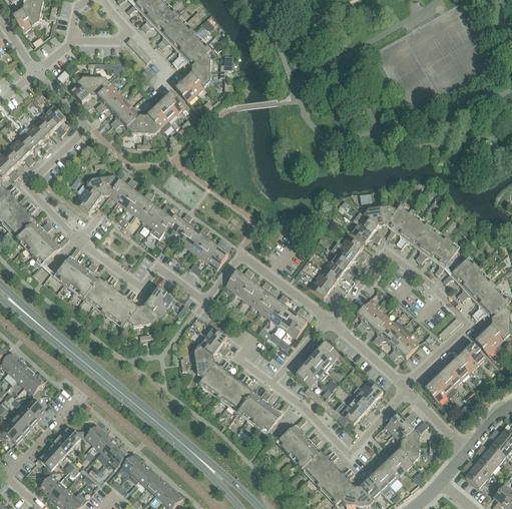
[(23,3),(22,6),(40,10),(43,0),(26,0),(23,2),(23,3)]
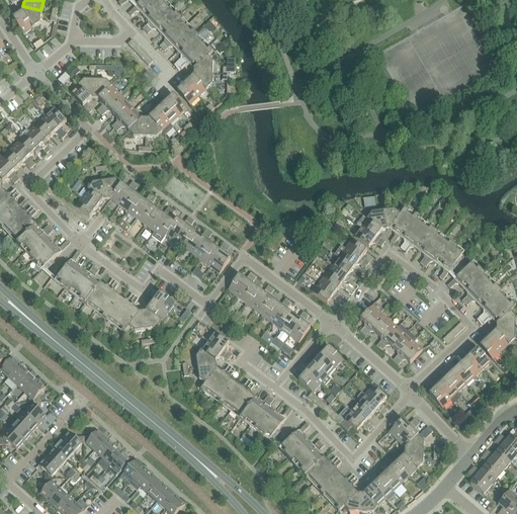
[(188,62),(192,67),(206,54),(212,49),(166,0),(139,0),(127,10),(131,13),(136,9),(139,9),(147,18),(147,21),(142,25),(147,31),(152,26),(155,26),(164,35),(164,38),(159,44),(164,49),(169,45),(172,45),(180,54),(180,57),(173,63),(178,69),(185,62),(188,62)]
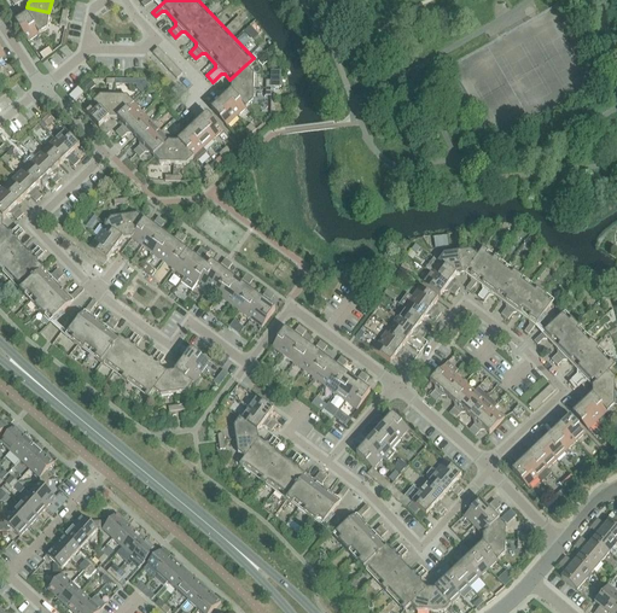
[(39,30),(25,11),(21,15),(17,15),(12,7),(9,10),(27,38),(39,30)]
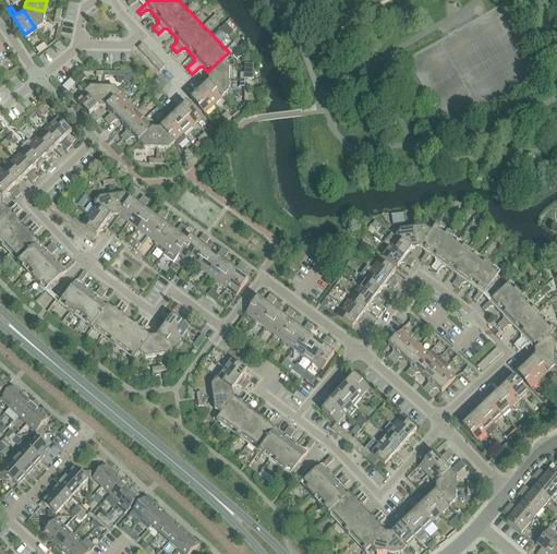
[(23,10),(35,27),(41,23),(44,11),(24,7),(23,10)]
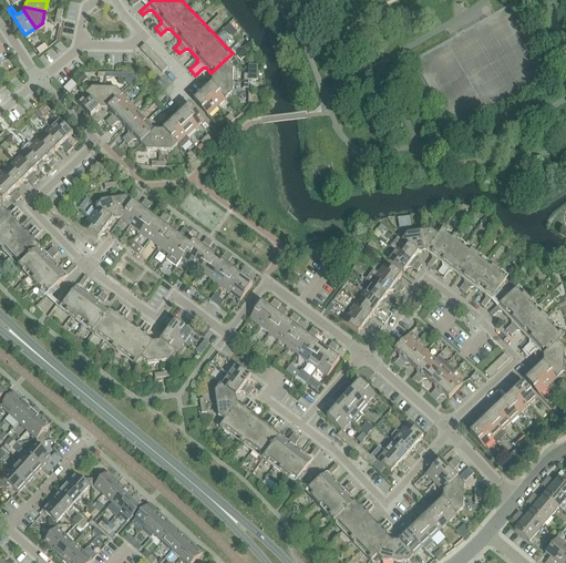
[(139,45),(162,69),(166,64),(144,40),(139,45)]
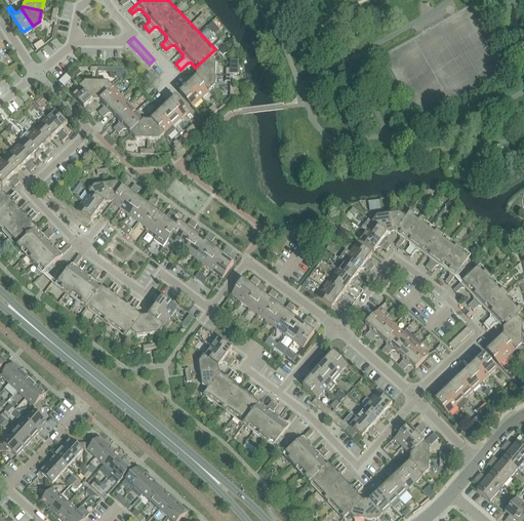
[(195,71),(214,72),(214,61),(209,54),(195,68),(196,68),(195,71)]
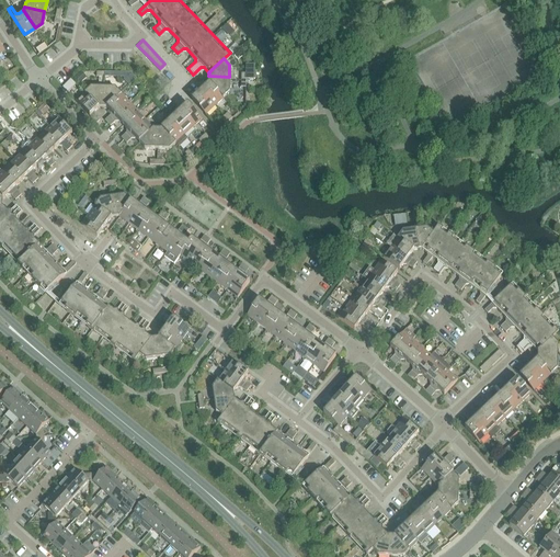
[(244,69),(244,70),(246,70),(246,76),(248,76),(254,76),(254,61),(249,61),(244,61),(244,69)]
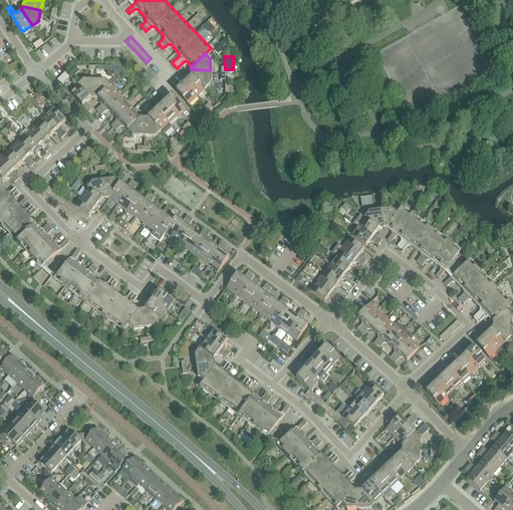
[(191,73),(204,86),(210,81),(210,70),(191,69),(191,73)]
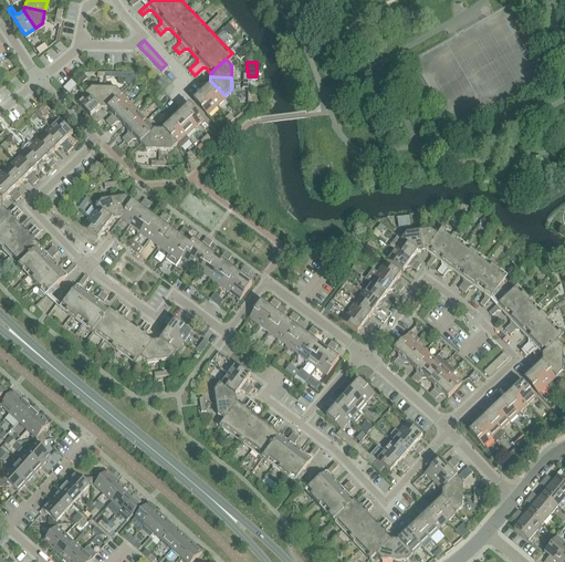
[(202,87),(201,89),(216,104),(225,95),(210,81),(207,84),(202,84),(202,87)]
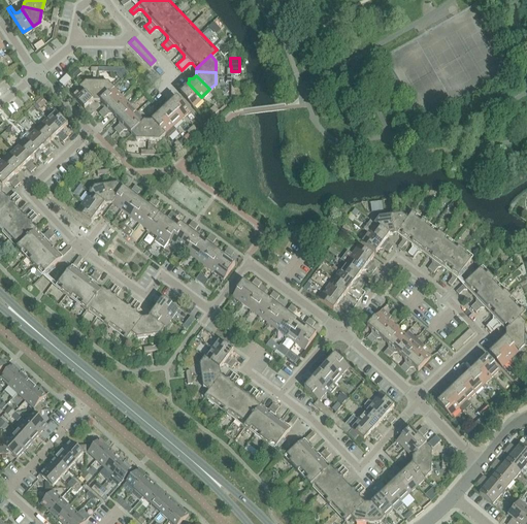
[(92,98),(96,98),(96,78),(85,78),(78,85),(92,98)]
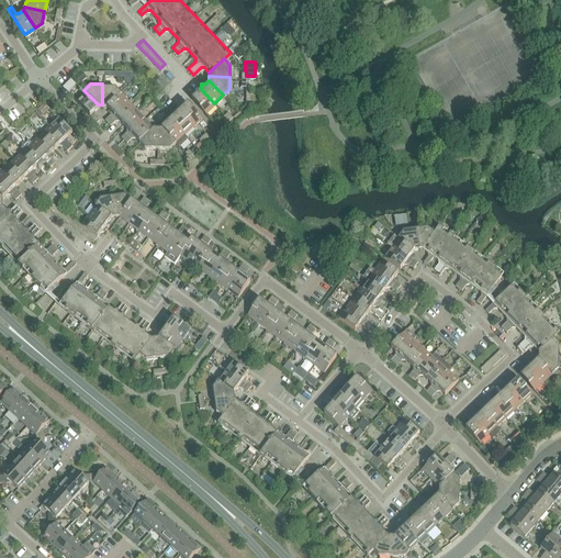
[(114,85),(102,84),(102,104),(105,104),(121,90),(114,85)]
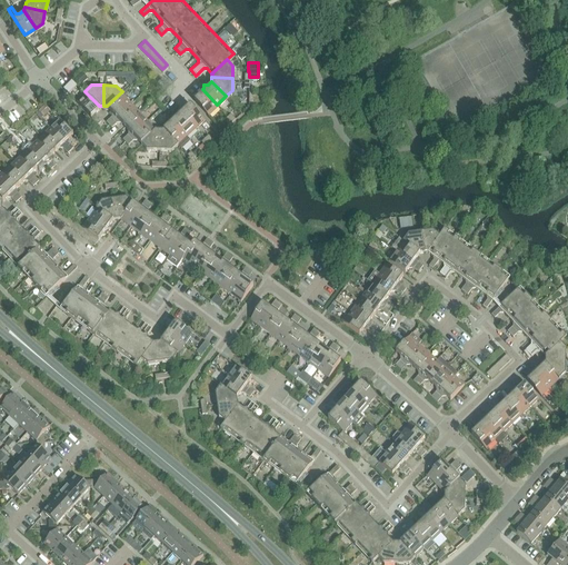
[(217,105),(202,89),(202,90),(198,90),(198,93),(193,98),(208,112),(217,105)]
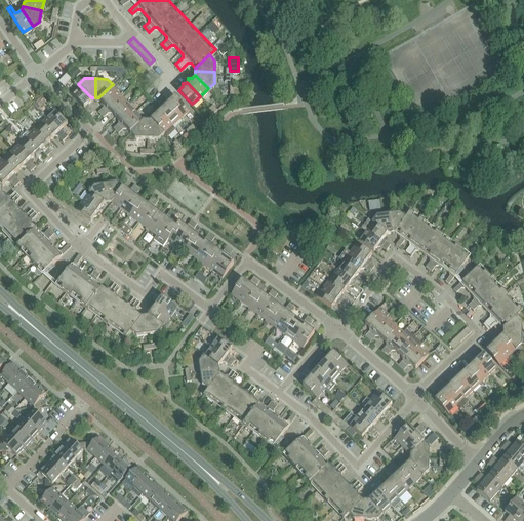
[(88,101),(91,97),(78,84),(70,91),(89,112),(92,109),(88,105),(88,101)]
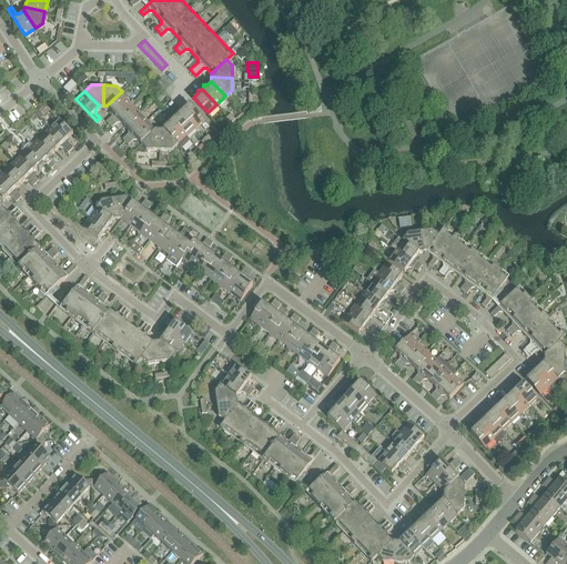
[(130,100),(122,91),(107,106),(111,110),(111,113),(105,119),(108,121),(130,100)]
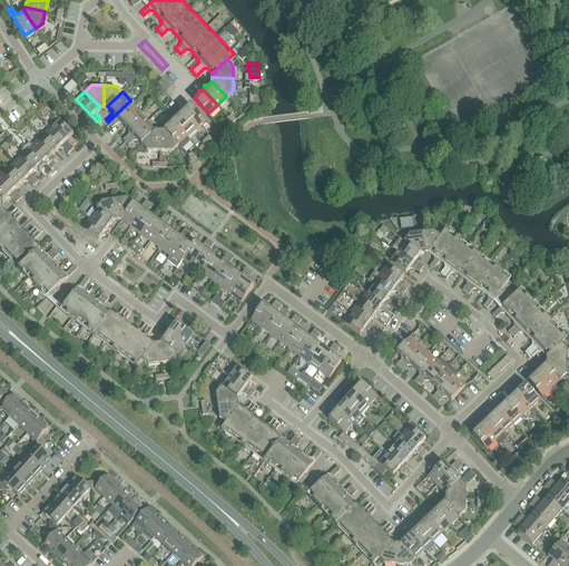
[(120,119),(124,124),(139,109),(130,100),(108,122),(111,125),(117,119),(120,119)]
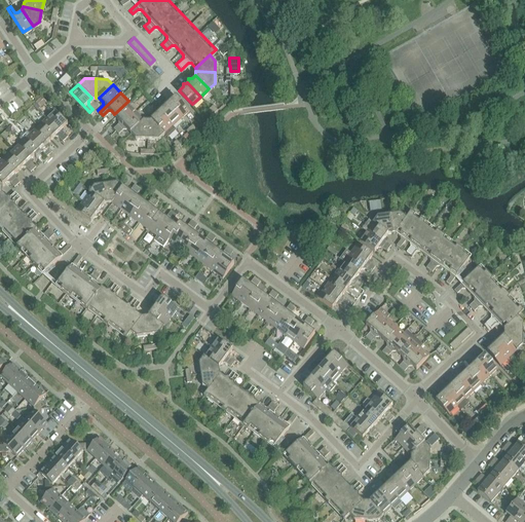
[(171,99),(166,102),(180,116),(188,108),(176,94),(174,95),(171,95),(171,99)]
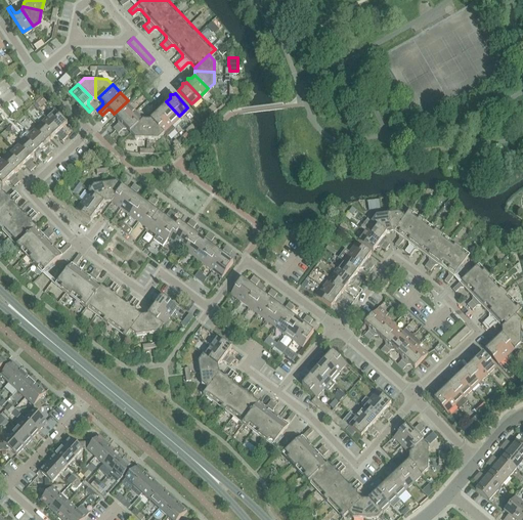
[(113,125),(115,128),(135,109),(128,100),(114,114),(117,117),(117,121),(113,125)]
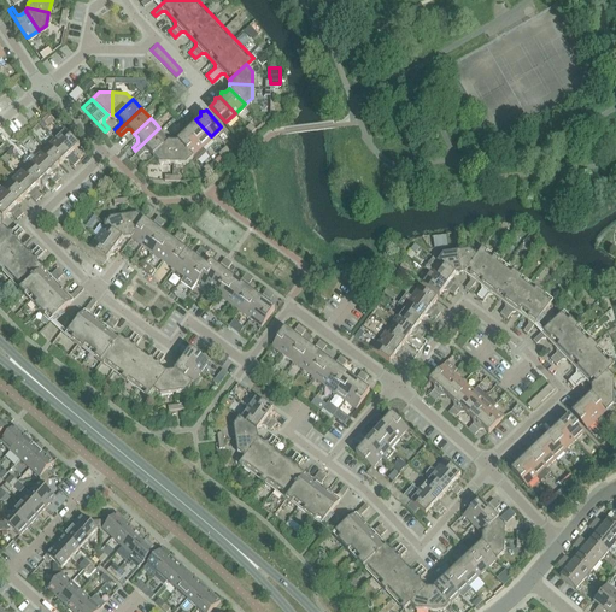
[(186,129),(201,145),(211,136),(195,119),(192,123),(187,123),(187,128),(186,129)]
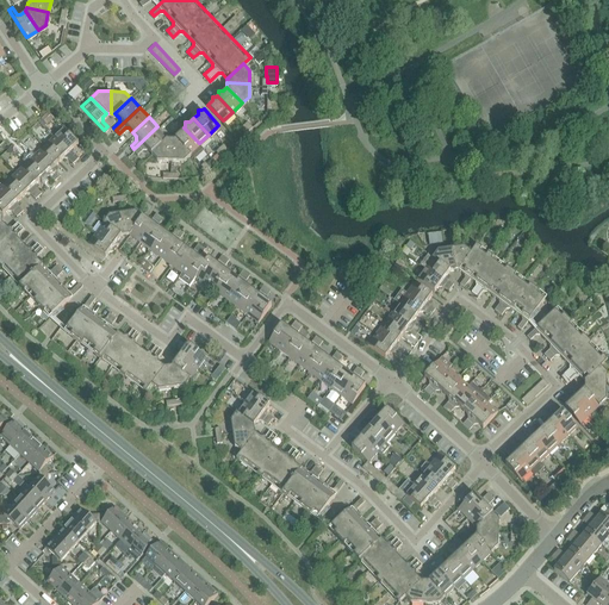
[(62,125),(53,133),(75,157),(79,155),(73,149),(73,145),(78,141),(62,125)]
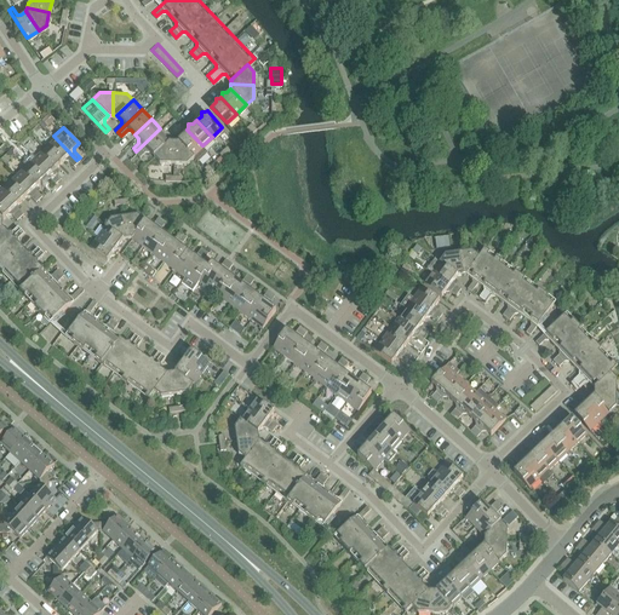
[(153,154),(170,138),(160,128),(136,151),(139,154),(144,149),(149,149),(153,154)]
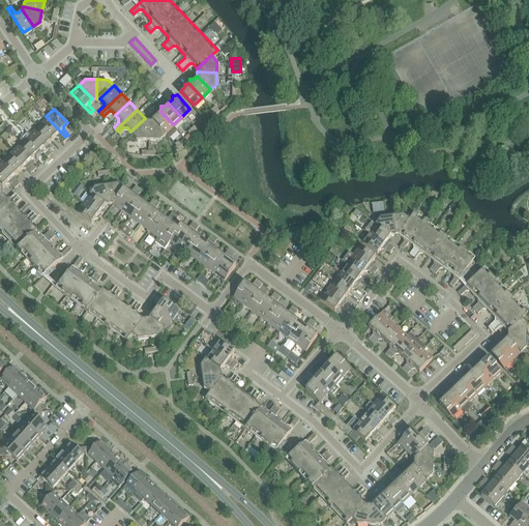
[(155,115),(152,118),(165,132),(169,136),(177,128),(173,124),(159,111),(155,111),(155,115)]
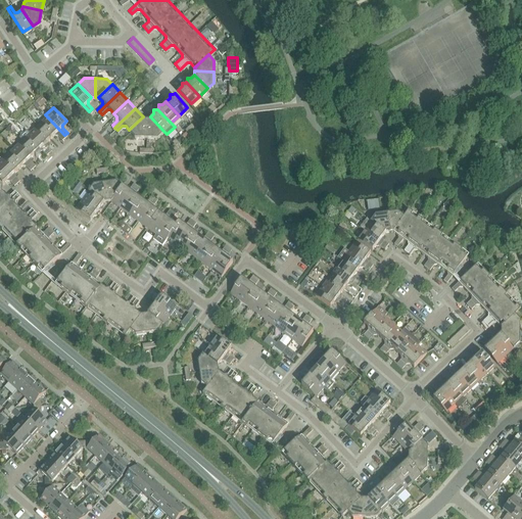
[(45,114),(37,123),(50,136),(53,133),(57,133),(61,138),(64,135),(45,114)]
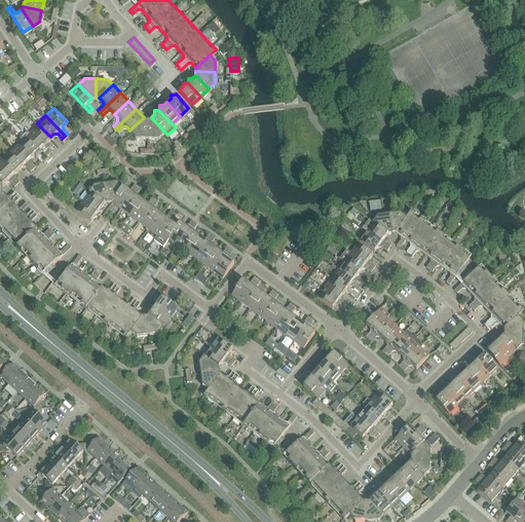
[(147,137),(147,117),(144,117),(129,131),(135,136),(147,137)]
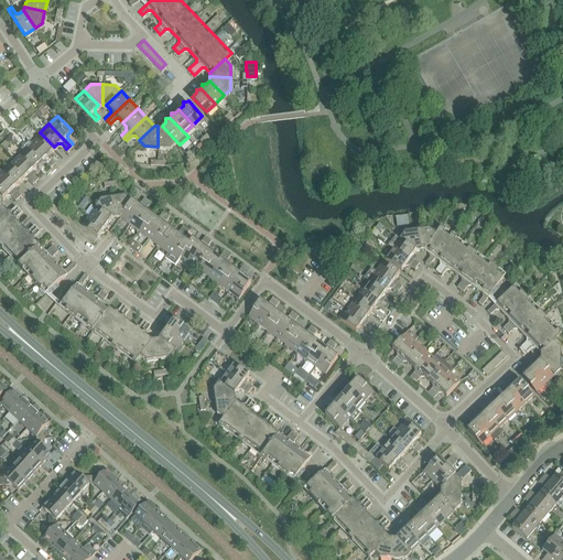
[(158,126),(158,147),(170,147),(175,140),(162,126),(161,126),(158,126)]
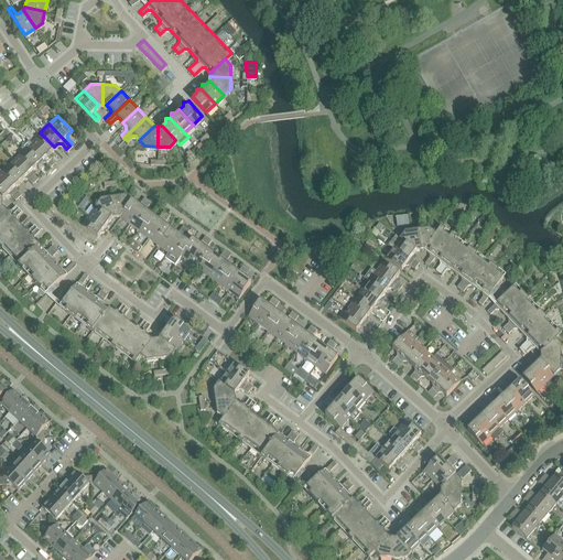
[(40,132),(31,140),(52,162),(55,160),(50,154),(50,151),(54,147),(40,132)]
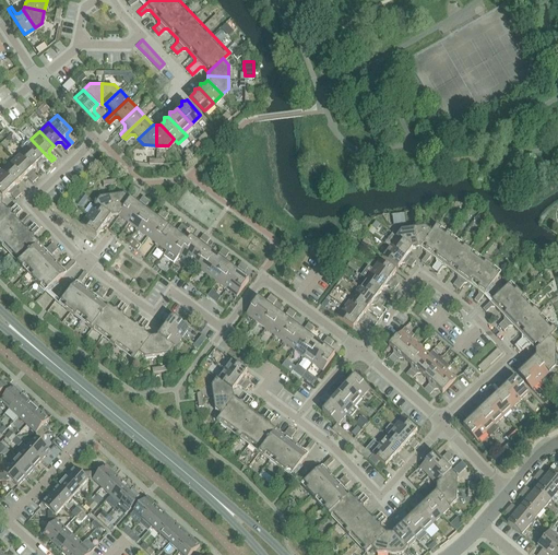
[(31,139),(22,148),(36,162),(40,158),(44,158),(49,164),(51,161),(31,139)]
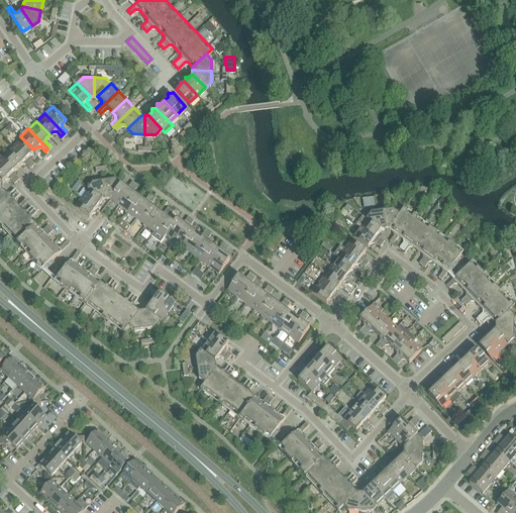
[(20,136),(13,143),(32,164),(34,162),(30,157),(30,152),(33,149),(20,136)]
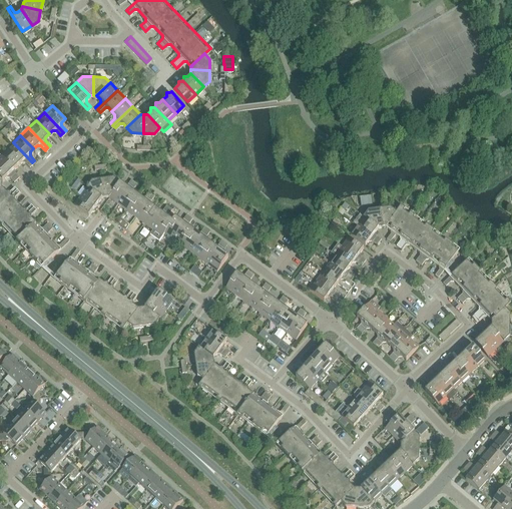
[(13,142),(5,149),(18,163),(21,160),(24,160),(29,165),(32,162),(13,142)]
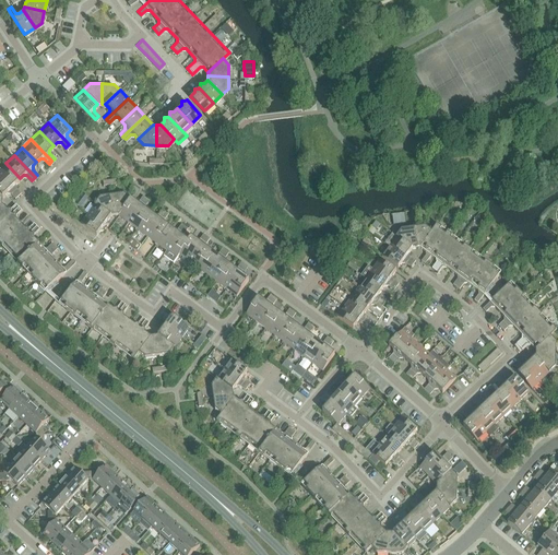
[(6,163),(0,167),(0,174),(18,193),(21,190),(15,186),(15,181),(20,178),(6,163)]
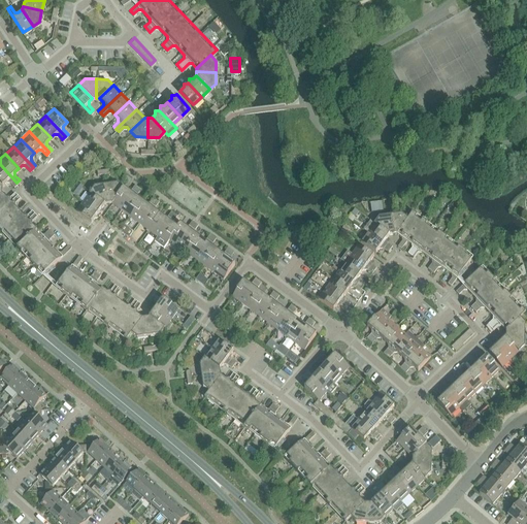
[(0,181),(2,184),(5,181),(9,181),(13,185),(17,183),(0,164),(0,181)]
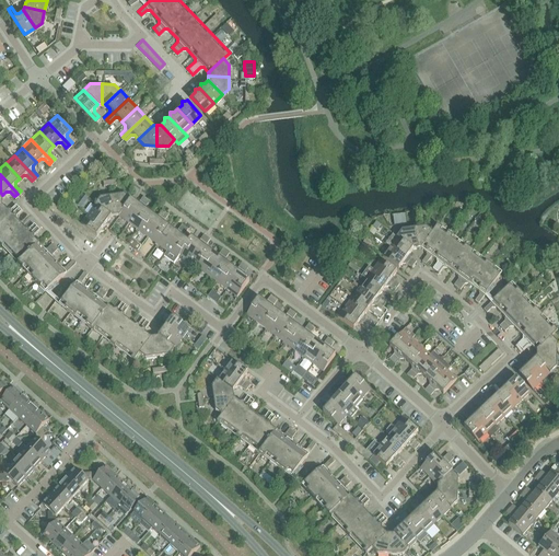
[(118,212),(130,196),(124,192),(112,193),(114,213),(118,212)]
